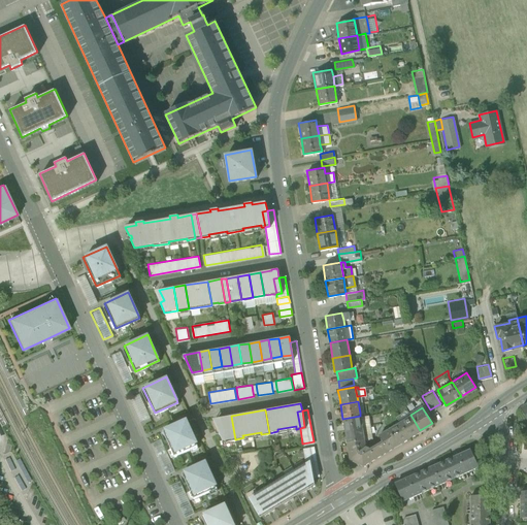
[(408,436),(420,430),(410,415),(399,421),(408,436)]
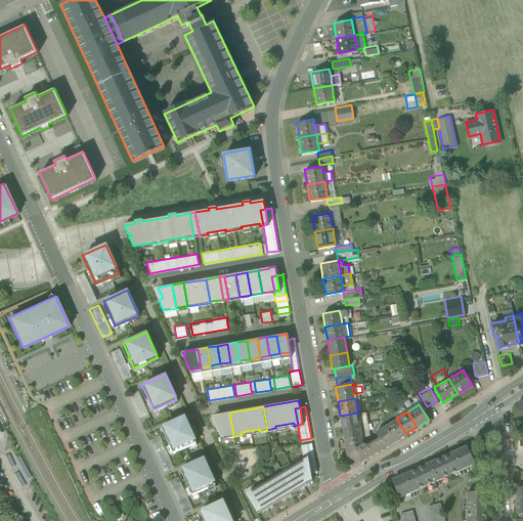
[(225,437),(233,436),(229,413),(214,415),(219,427),(216,428),(220,436),(225,435),(225,437)]
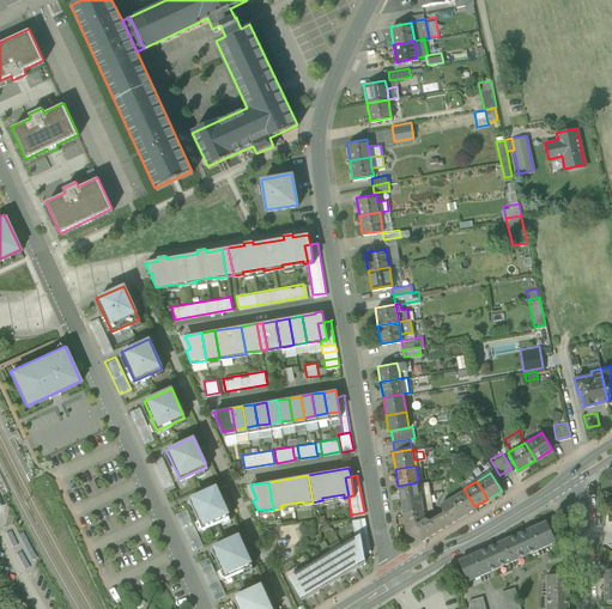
[(400,497),(420,493),(418,485),(418,482),(398,486),(400,497)]
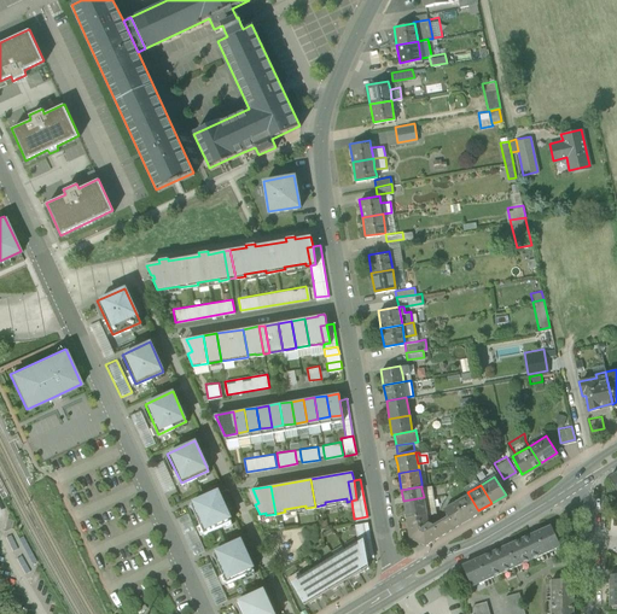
[(190,503),(203,532),(231,520),(230,516),(217,490),(193,501),(193,502),(190,503)]
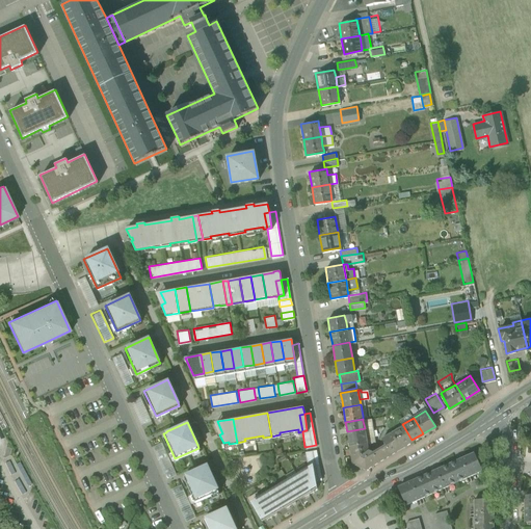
[(400,447),(412,440),(402,424),(391,431),(400,447)]
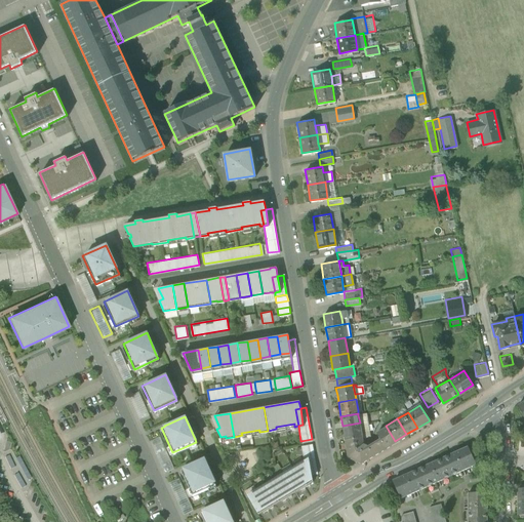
[(366,422),(360,423),(361,433),(368,432),(366,422)]
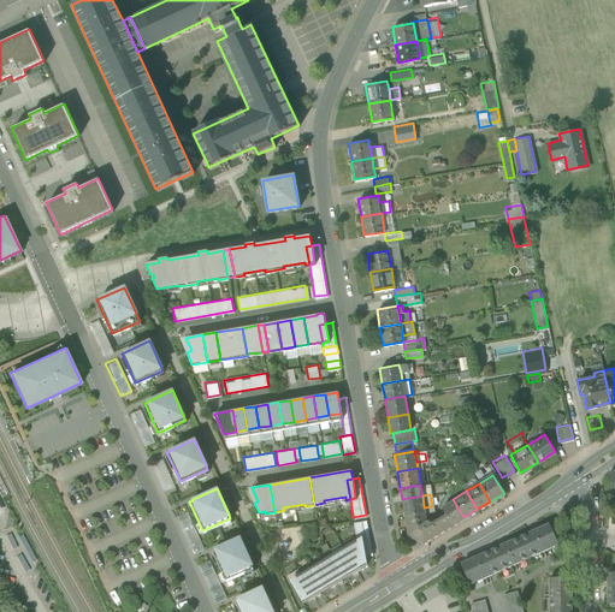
[(425,511),(424,507),(423,495),(402,499),(404,515),(425,511)]
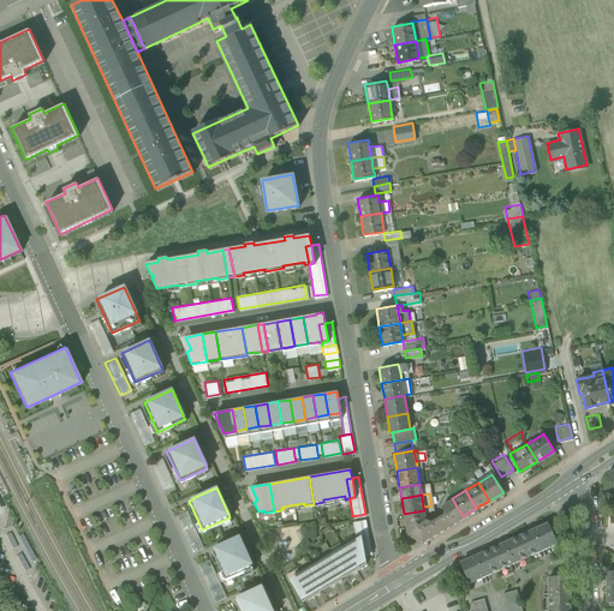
[(445,527),(463,516),(452,498),(440,505),(445,513),(439,517),(445,527)]
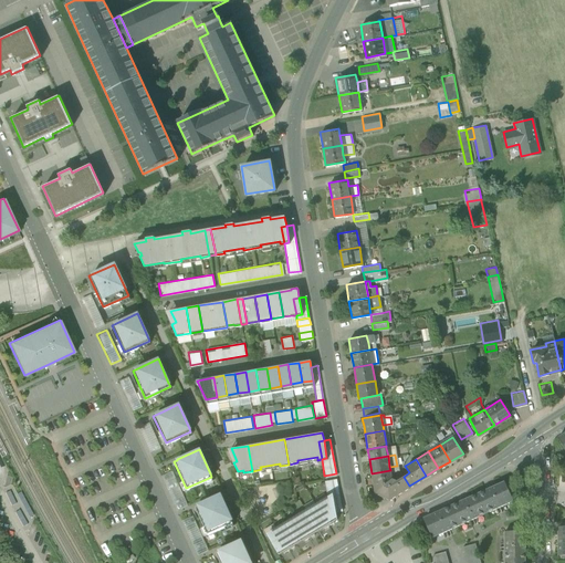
[(388,498),(409,486),(404,477),(397,480),(391,478),(390,470),(372,473),(375,491),(388,498)]
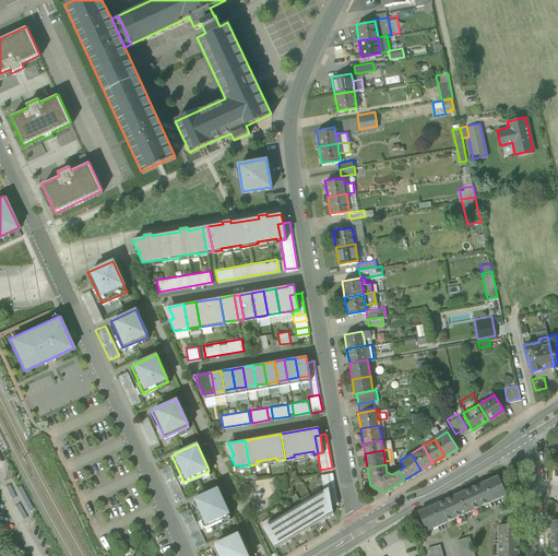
[(320,473),(323,491),(328,488),(331,505),(337,504),(332,471),(320,473)]
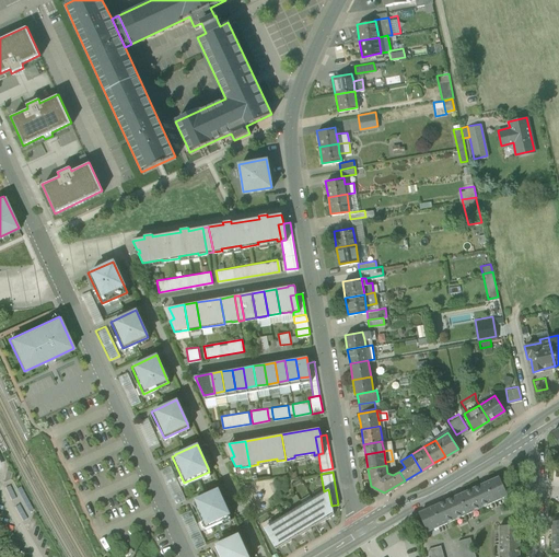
[(498,475),(485,482),(493,499),(507,494),(498,475)]
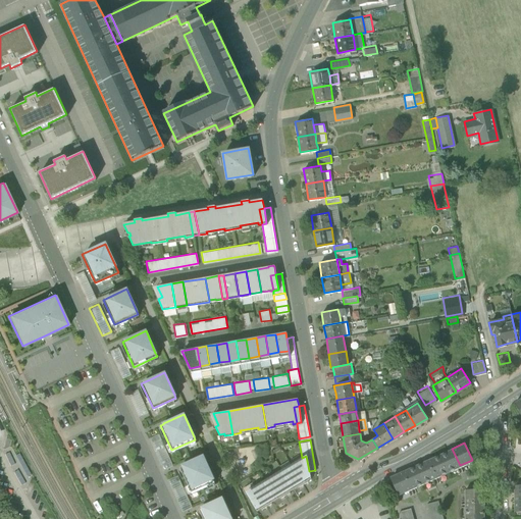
[(448,471),(460,465),(452,449),(439,454),(448,471)]
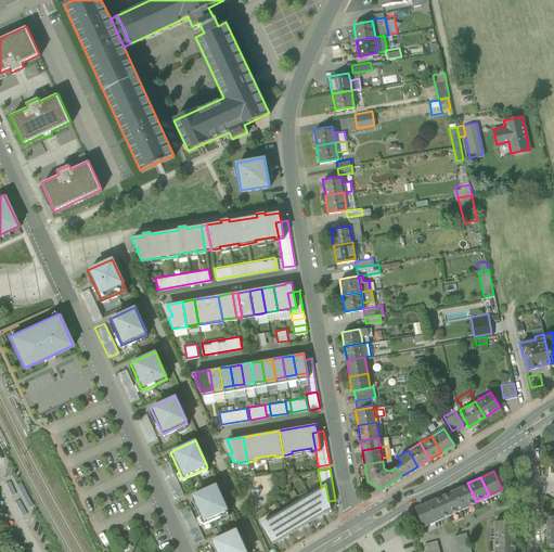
[(463,506),(476,501),(467,483),(454,489),(463,506)]
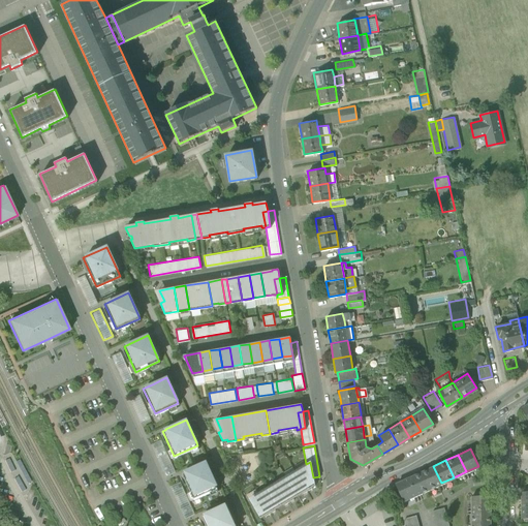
[(182,473),(193,498),(217,488),(206,462),(182,473)]
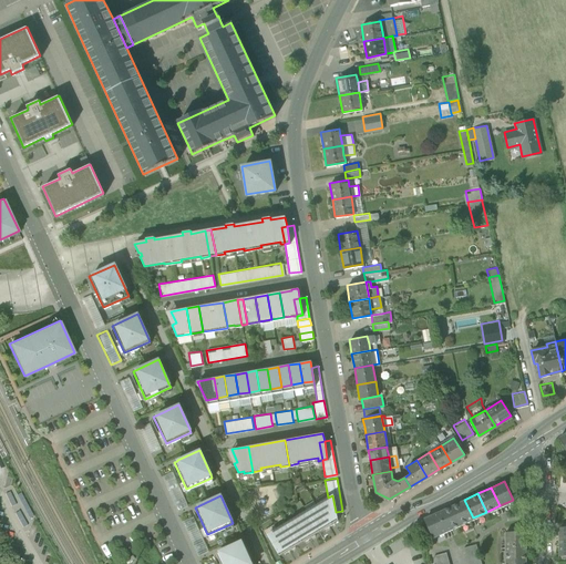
[(318,503),(317,504),(329,525),(335,522),(333,521),(337,519),(336,512),(332,495),(328,498),(318,503)]
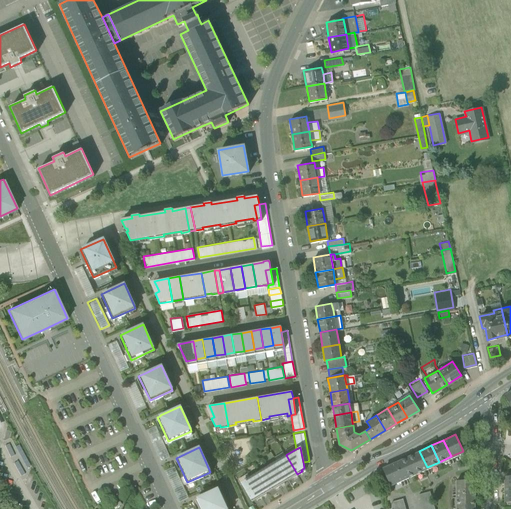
[(415,473),(427,467),(419,451),(407,456),(415,473)]
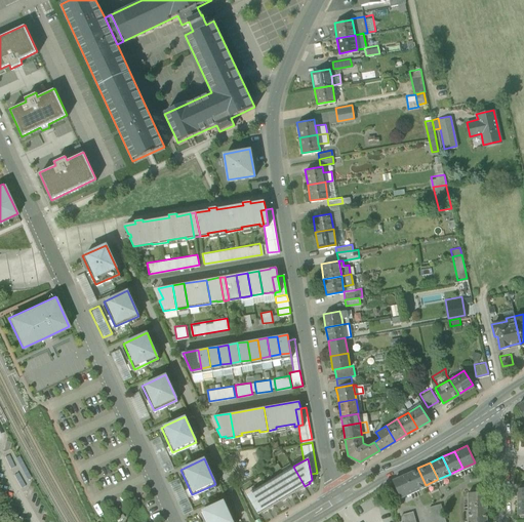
[(299,489),(305,486),(293,467),(291,468),(285,472),(284,472),(294,490),(298,488),(299,489)]
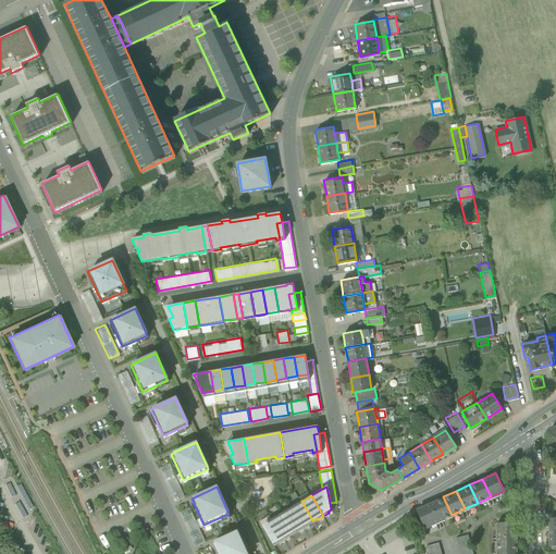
[(439,520),(452,515),(443,496),(430,503),(439,520)]
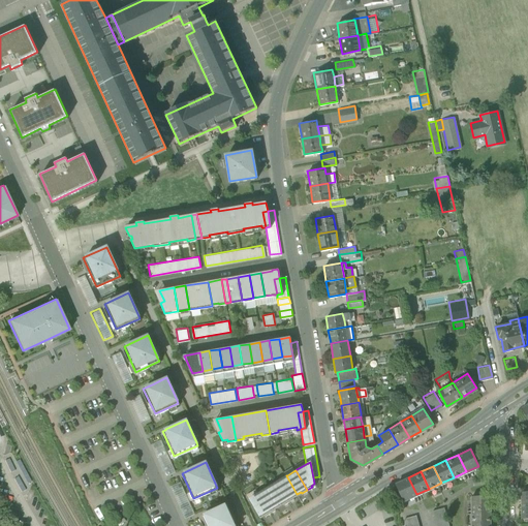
[(292,497),(297,494),(286,475),(284,476),(284,477),(278,481),(277,482),(288,501),(293,497),(292,497)]
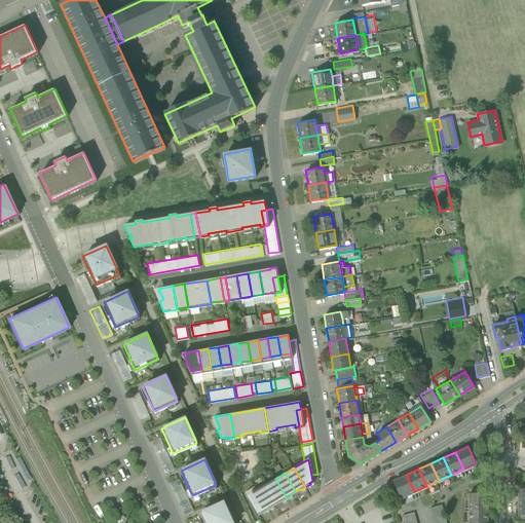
[(401,497),(414,491),(406,475),(392,480),(401,497)]
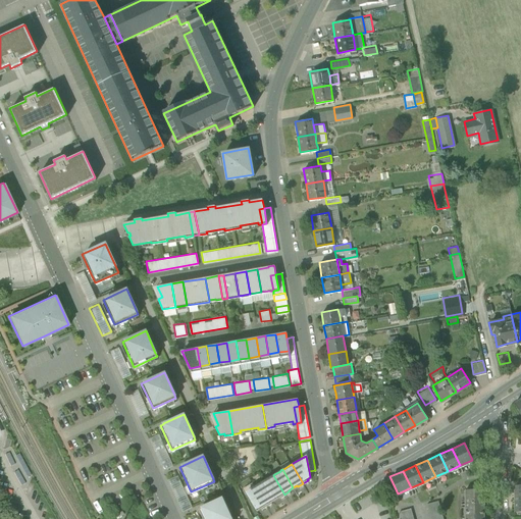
[(279,498),(284,495),(273,475),(271,476),(265,480),(265,479),(264,480),(274,499),(278,497),(279,498)]
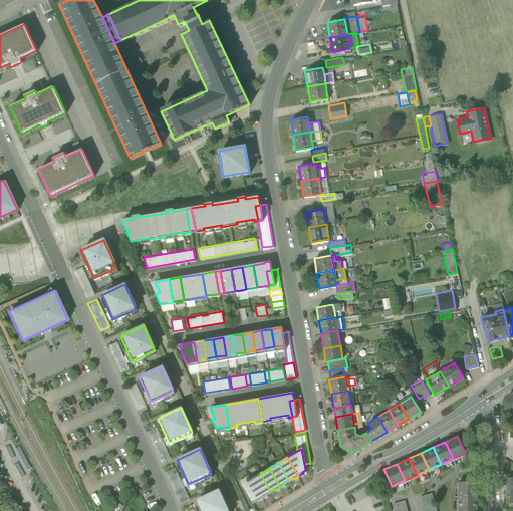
[(267,493),(270,491),(260,473),(258,474),(252,478),(251,479),(262,497),(267,494),(267,493)]
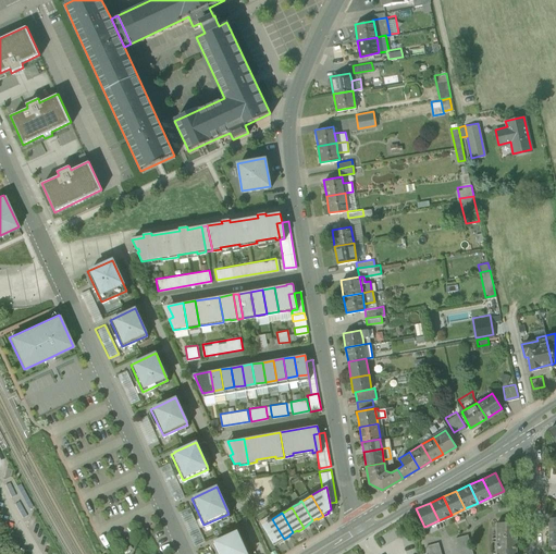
[(279,542),(284,539),(272,519),(270,519),(270,520),(262,525),(267,533),(273,544),(278,541),(279,542)]
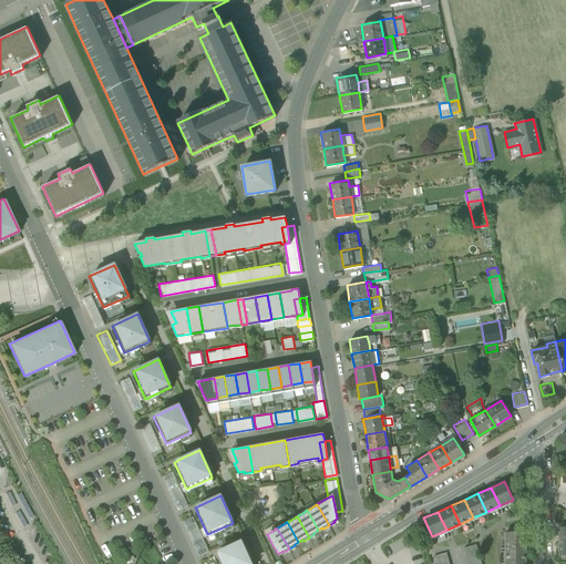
[(504,532),(504,545),(525,545),(525,532),(504,532)]
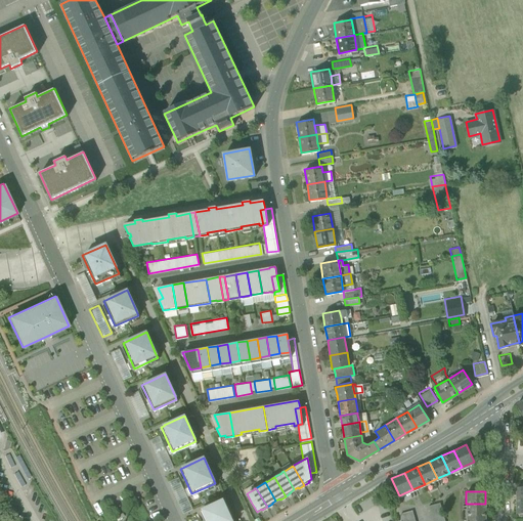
[(200,511),(204,520),(231,520),(222,500),(200,511)]
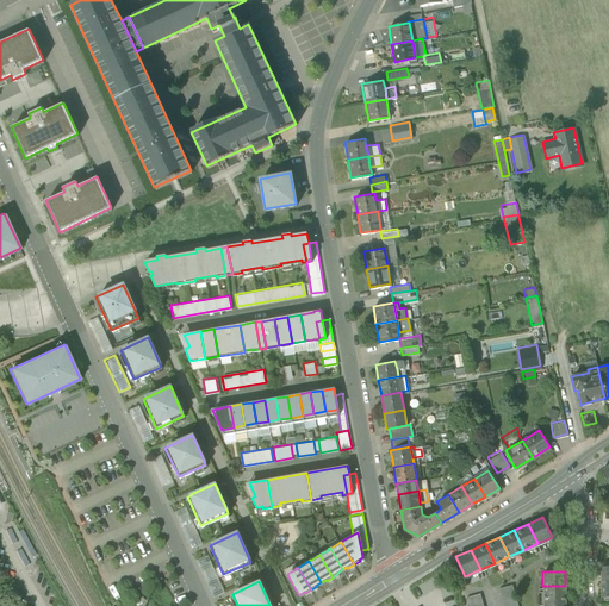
[(496,587),(501,605),(517,605),(517,603),(513,586),(511,582),(496,587)]
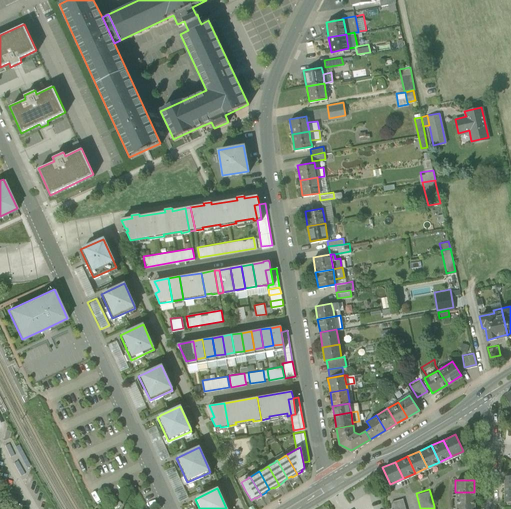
[(455,492),(455,506),(474,505),(474,492),(455,492)]
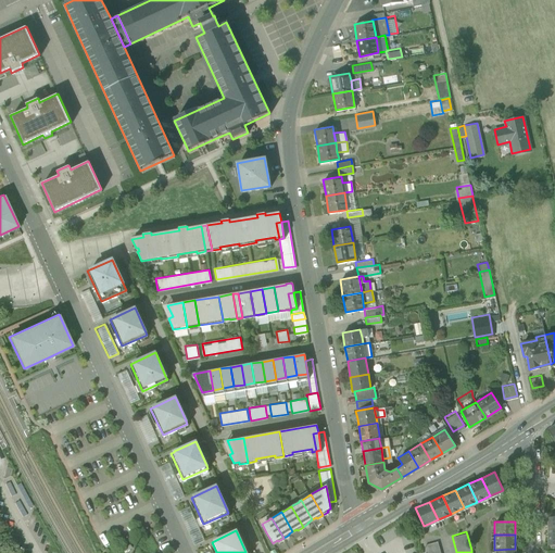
[(424,543),(426,552),(439,552),(437,540),(424,543)]
